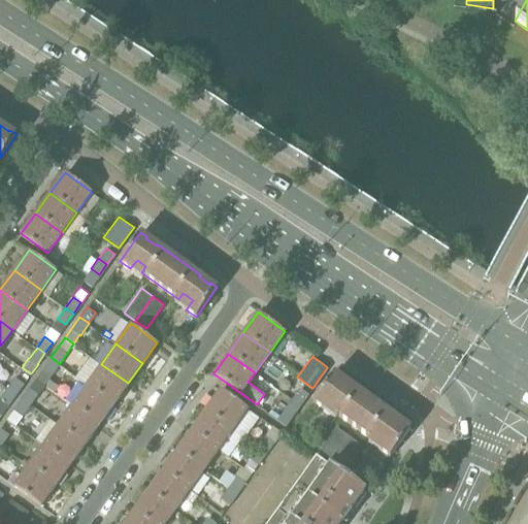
[(51,357),(35,378),(44,384),(55,391),(59,386),(50,379),(60,364),(51,357)]
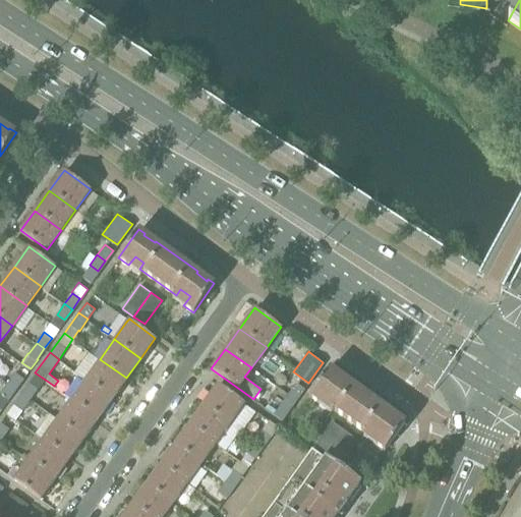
[(126,378),(100,359),(85,379),(112,398),(126,378)]
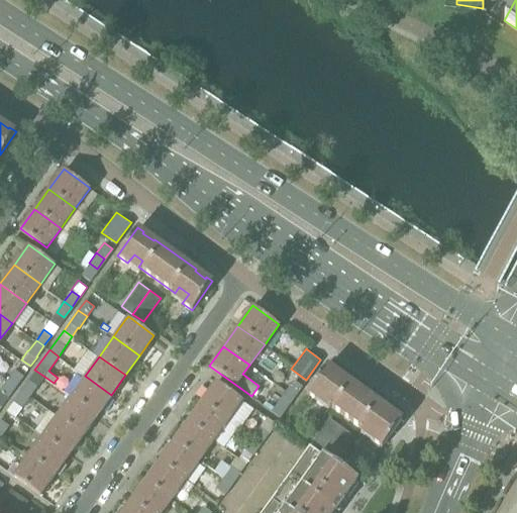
[(15,369),(7,380),(15,386),(23,375),(23,376),(30,366),(21,360),(14,369),(15,369)]
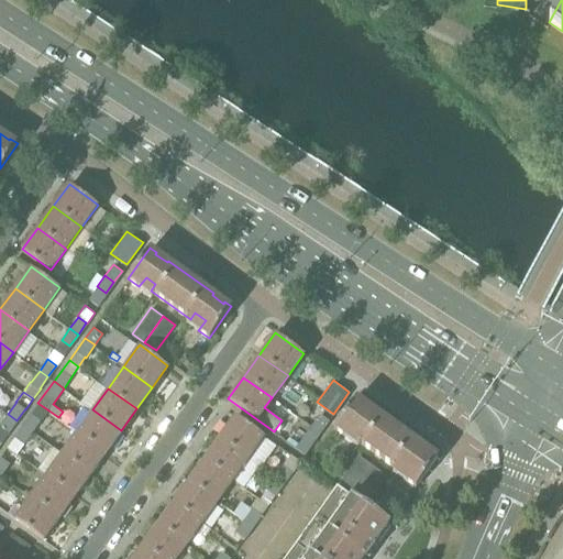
[(418,444),(419,442),(374,410),(373,412),(362,403),(363,402),(356,396),(333,428),(344,436),(351,426),(360,433),(355,439),(396,468),(400,462),(410,469),(404,478),(416,486),(438,456),(431,451),(430,452),(418,444)]
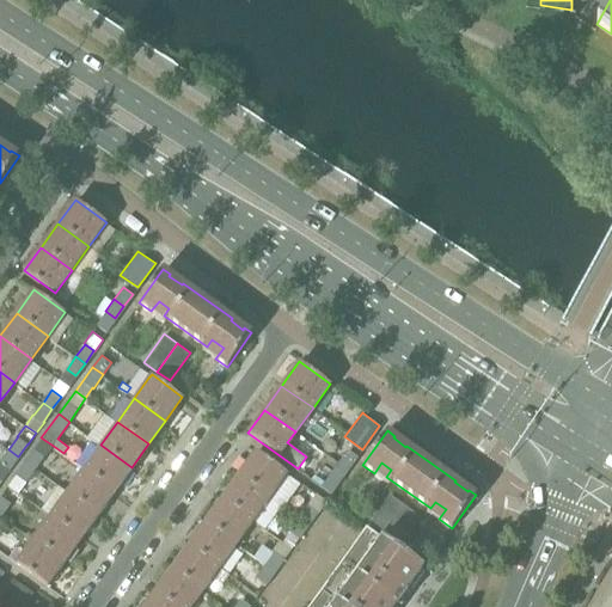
[(41,437),(24,460),(36,468),(51,445),(41,437)]
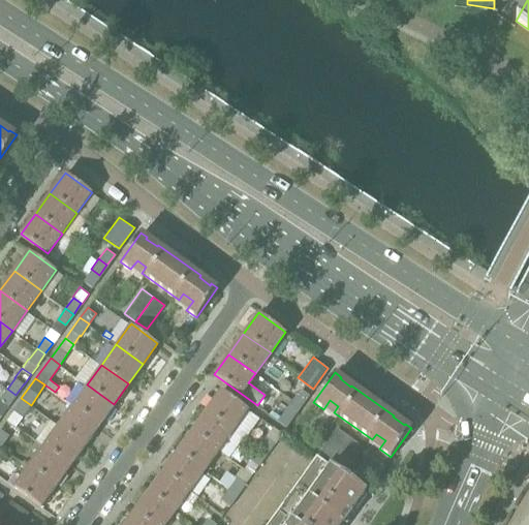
[(72,405),(99,425),(114,404),(87,384),(72,405)]
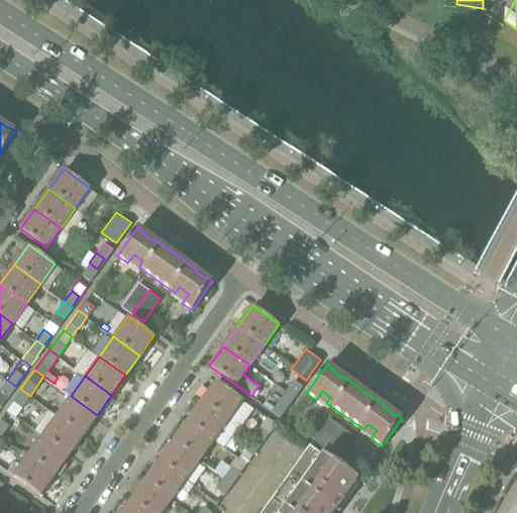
[(286,390),(295,396),(303,385),(294,379),(286,390)]
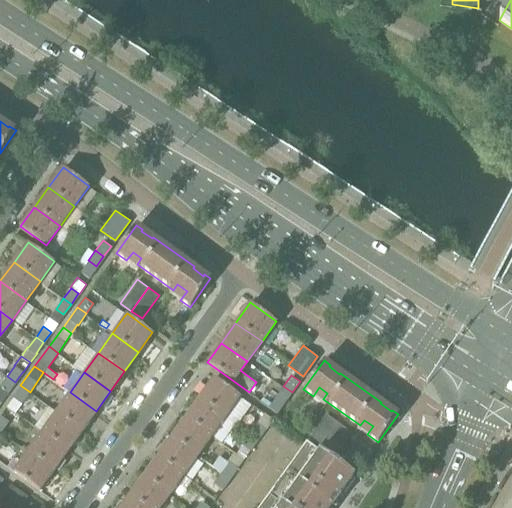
[(15,382),(7,376),(0,386),(8,392),(15,382)]
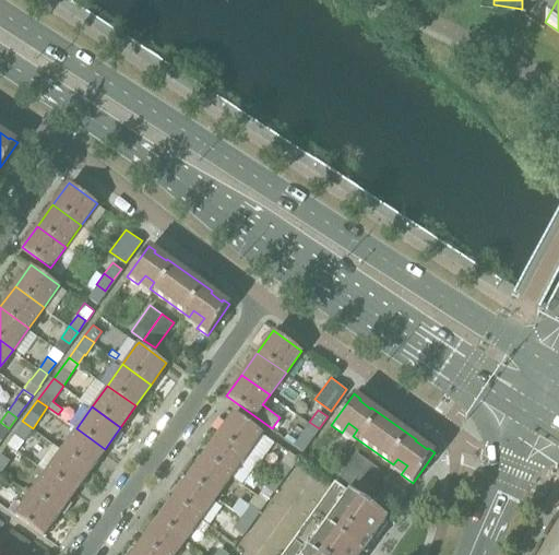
[(217,434),(246,453),(262,432),(234,411),(217,434)]
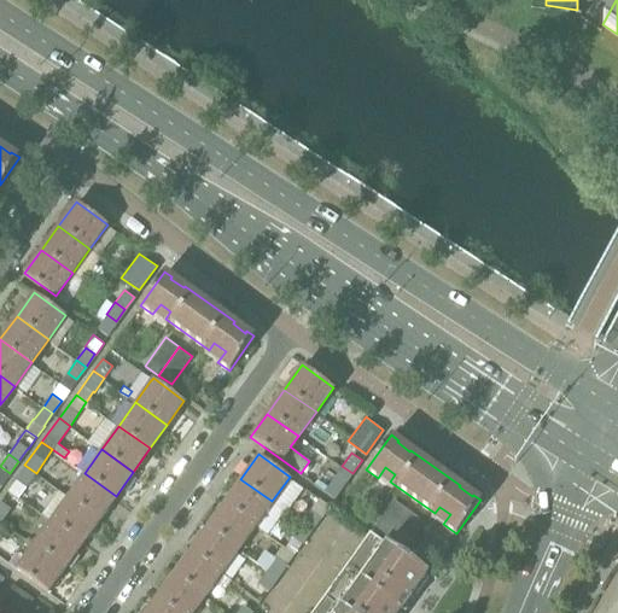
[(24,465),(7,489),(19,496),(36,473),(24,465)]
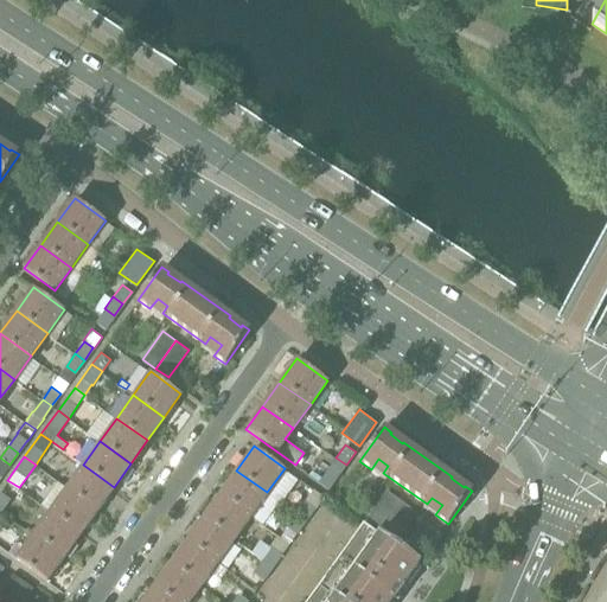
[(328,488),(346,465),(336,458),(318,481),(328,488)]
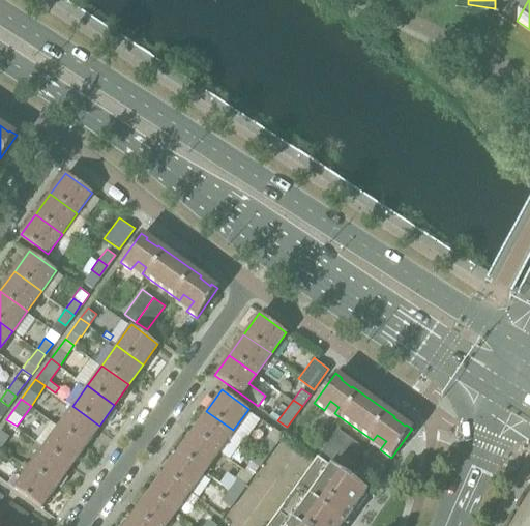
[(99,426),(72,406),(58,426),(85,445),(99,426)]
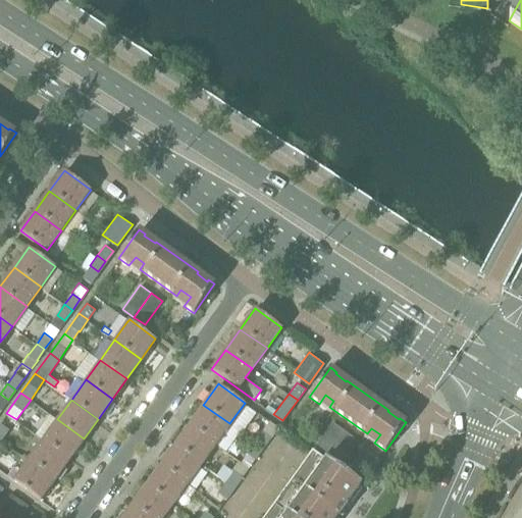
[(229,423),(203,405),(189,424),(215,444),(224,450),(239,429),(229,423)]
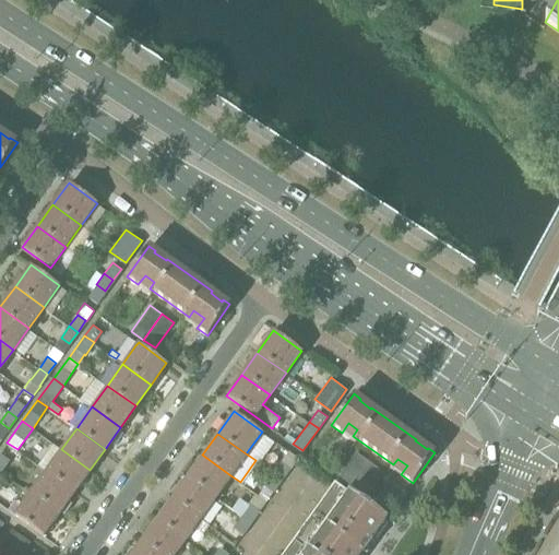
[(90,470),(61,449),(46,471),(74,492),(90,470)]
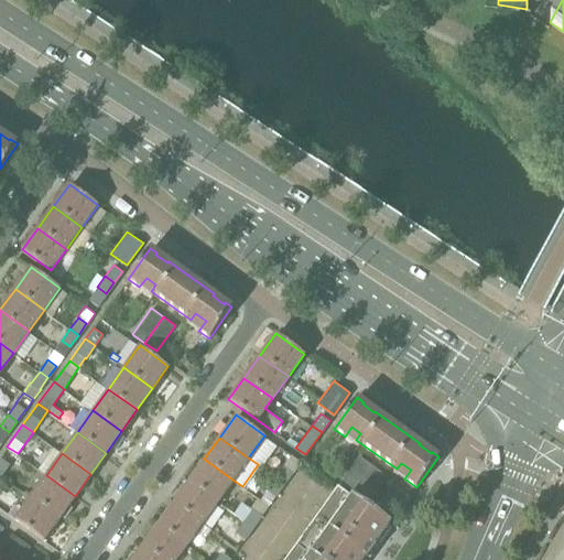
[(291,453),(274,476),(284,484),(301,461),(291,453)]
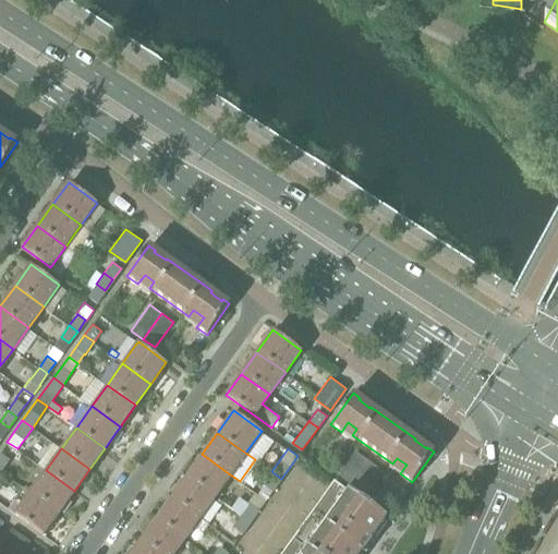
[(349,484),(366,459),(355,450),(337,476),(349,484)]
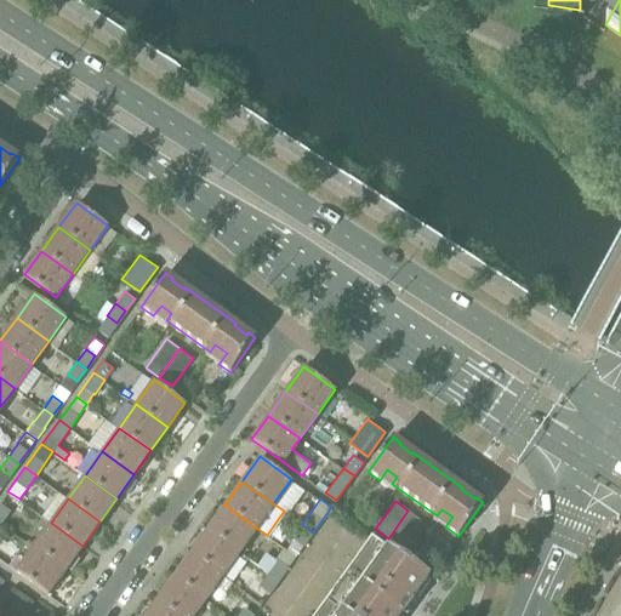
[(0,502),(0,520),(3,523),(11,509),(0,502)]
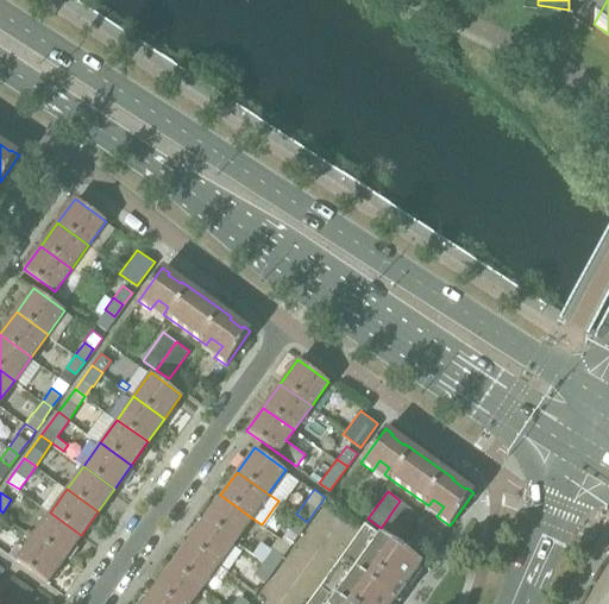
[(220,495),(203,518),(234,540),(251,517),(220,495)]
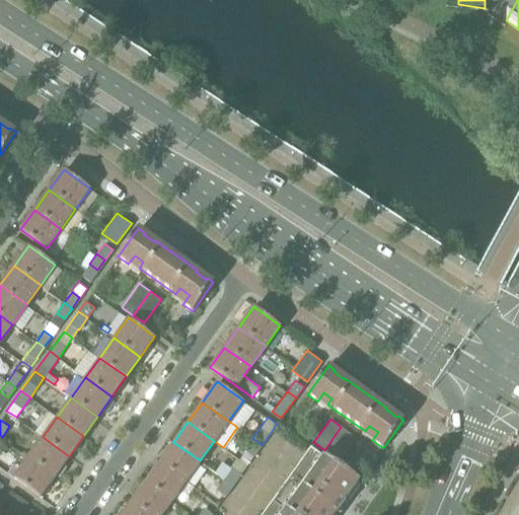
[(352,435),(341,427),(324,450),(335,457),(352,435)]
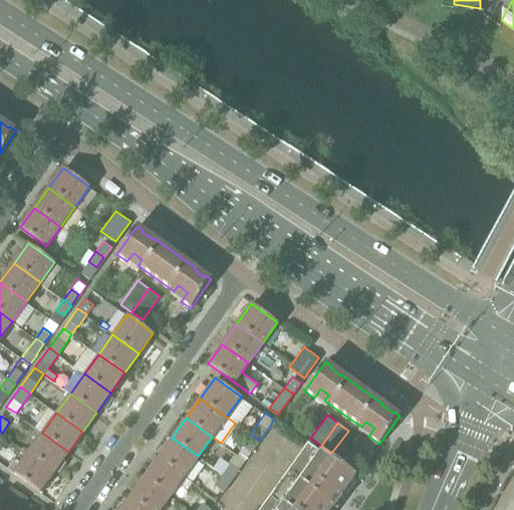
[(68,452),(42,433),(28,453),(54,471),(56,469),(59,471),(65,462),(62,460),(68,452)]
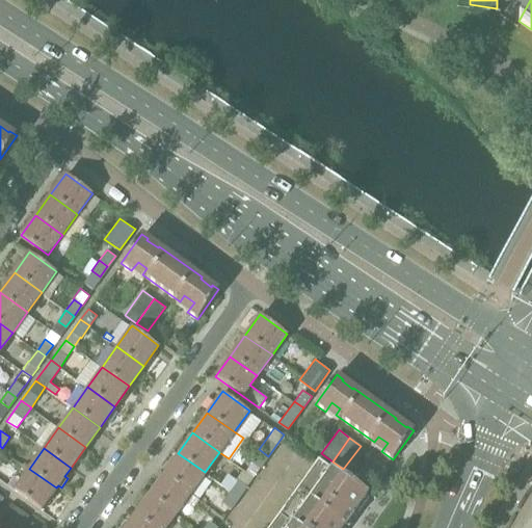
[(254,476),(268,456),(259,449),(251,460),(249,459),(243,469),(254,476)]
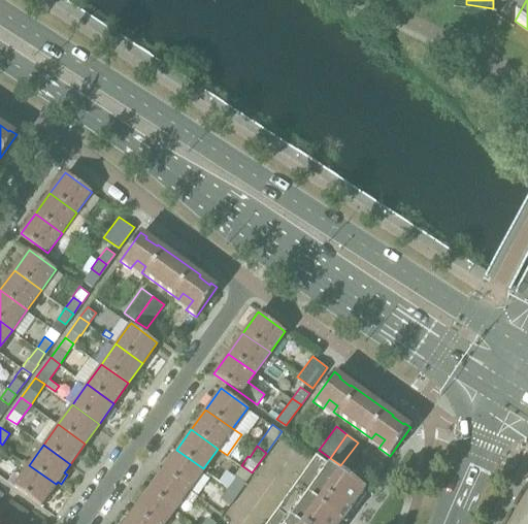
[(203,468),(176,450),(162,469),(189,489),(203,468)]
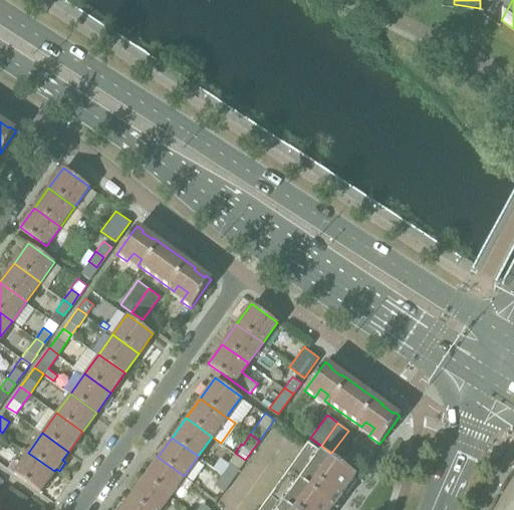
[(340,497),(355,476),(307,442),(270,494),(292,509),(330,509),(332,509),(333,509),(342,498),(340,497)]
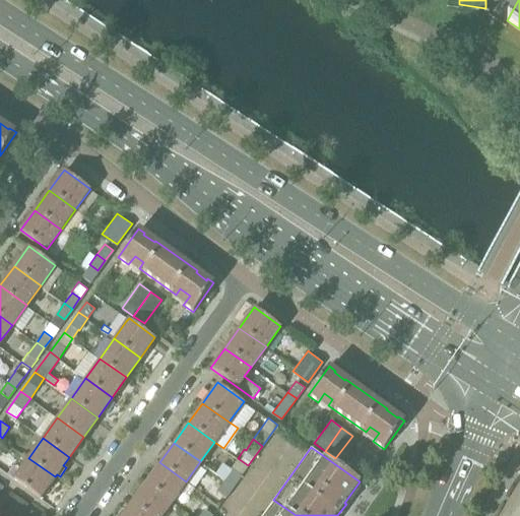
[(235,485),(248,465),(238,458),(238,457),(231,467),(233,468),(229,473),(221,468),(217,473),(225,478),(235,485)]
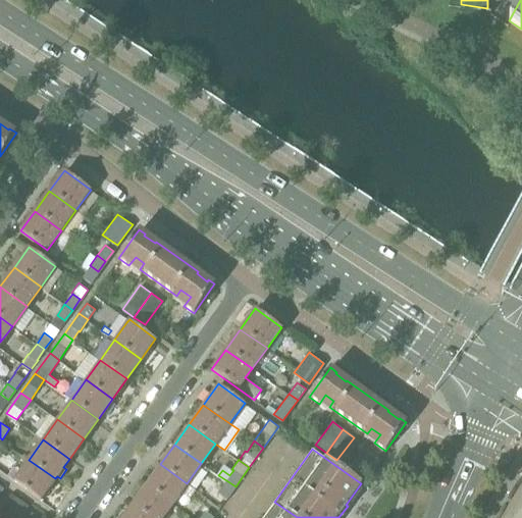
[(14,479),(41,499),(55,478),(29,460),(14,479)]
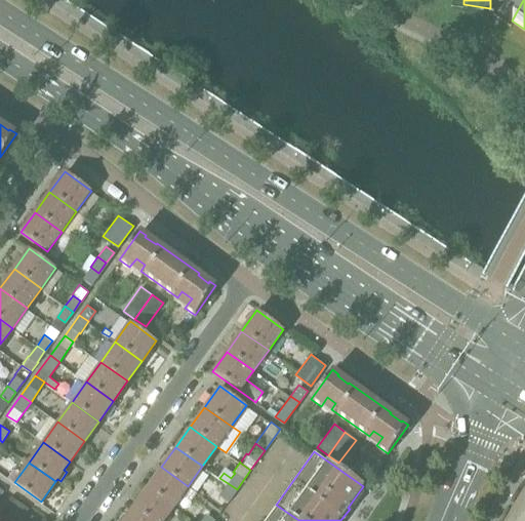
[(161,467),(147,487),(173,506),(188,486),(161,467)]
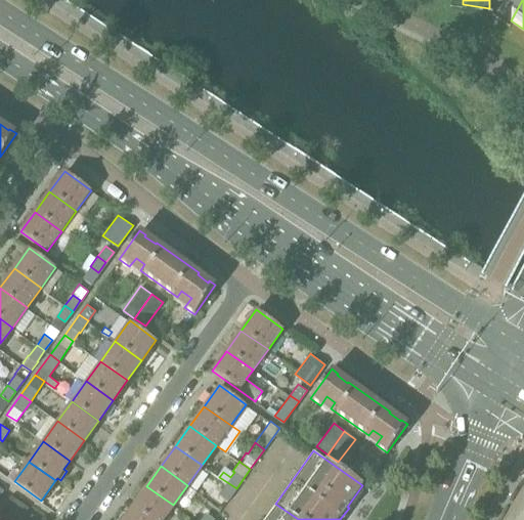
[(228,501),(236,488),(227,482),(218,493),(228,501)]
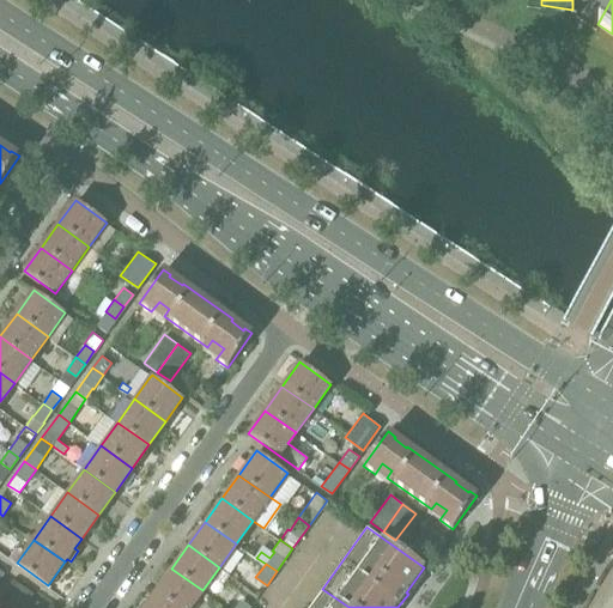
[(177,607),(190,607),(202,590),(171,569),(155,591),(177,607)]
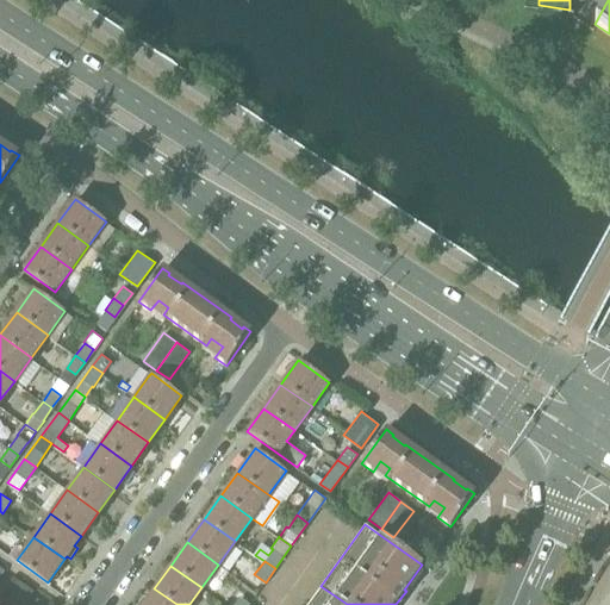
[(24,602),(32,590),(13,575),(4,587),(24,602)]
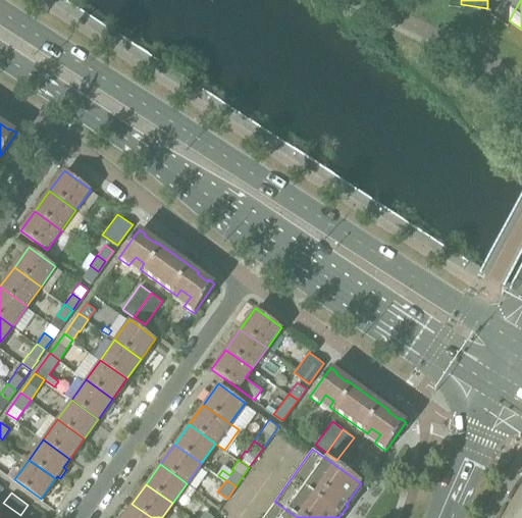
[(297,517),(274,502),(261,517),(297,517)]
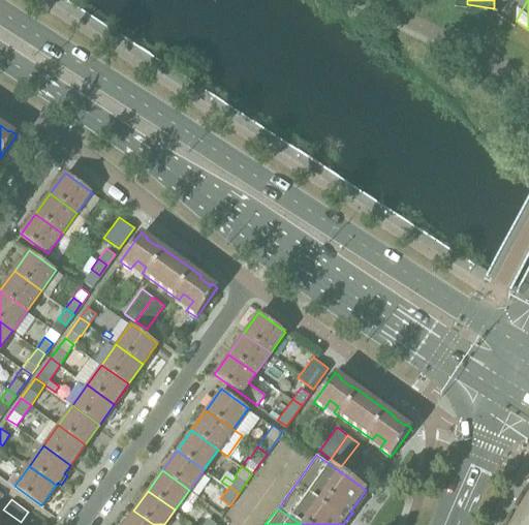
[(153,524),(133,511),(127,520),(125,518),(119,524),(153,524)]
